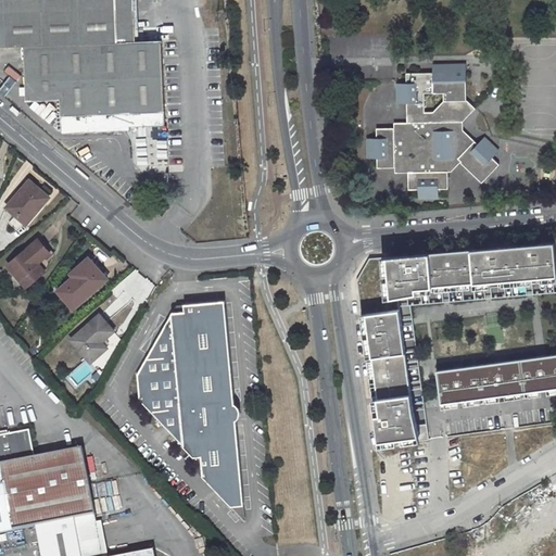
[(131,41),(129,0),(0,0),(0,48),(26,47),(28,101),(63,100),(64,129),(167,125),(165,41),(131,41)]
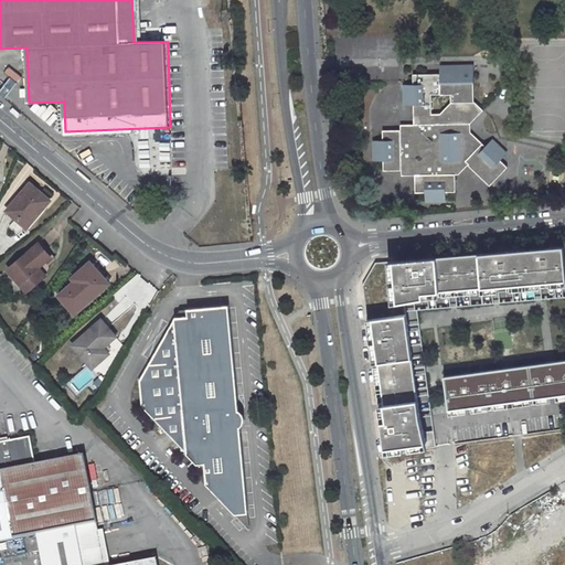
[(412,194),(423,194),(423,202),(443,202),(443,192),(452,192),(452,174),(452,161),(464,160),(477,147),(464,134),(459,134),(460,124),(468,125),(480,113),(471,103),(470,75),(464,75),(464,66),(437,67),(437,75),(437,80),(427,80),(427,75),(411,76),(411,86),(401,86),(402,106),(411,106),(411,131),(381,131),(381,141),(371,141),(371,161),(381,161),(381,171),(412,171),(412,194)]
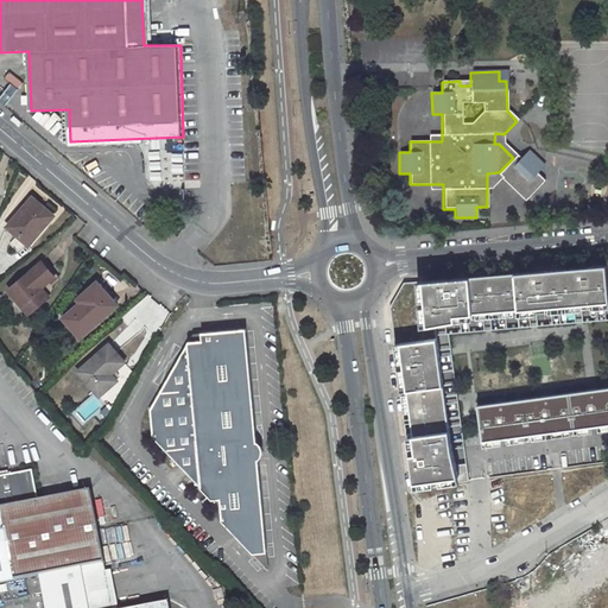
[(521,157),(504,139),(504,134),(495,133),(494,144),(499,144),(513,158),(521,157)]
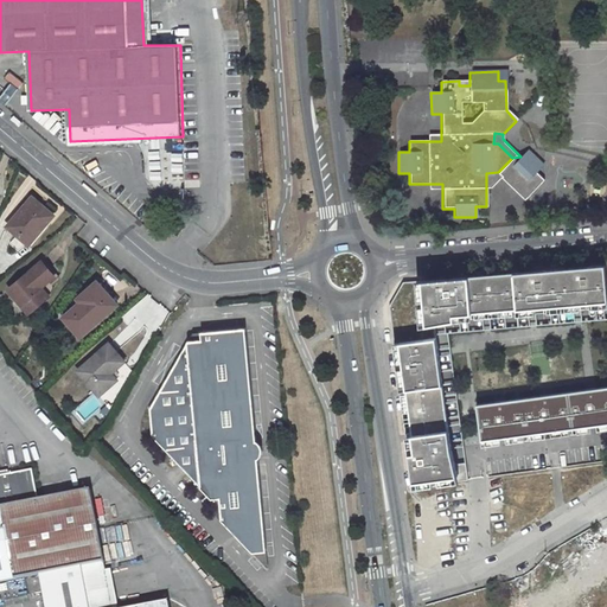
[(502,176),(525,199),(544,179),(538,172),(544,166),(528,149),(521,157),(512,158),(498,172),(502,176)]
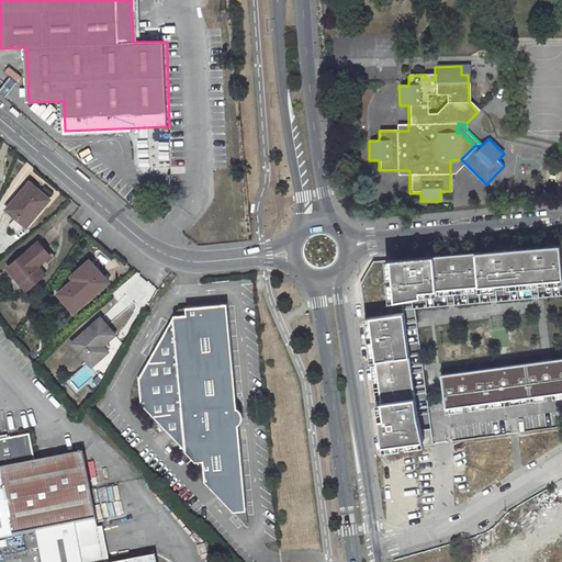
[(453,173),(464,163),(461,159),(450,160),(450,173),(453,173)]
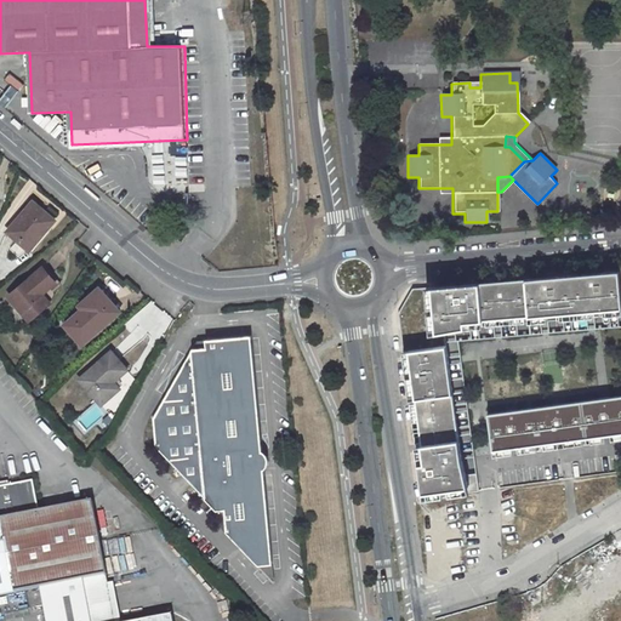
[(35,204),(9,234),(29,251),(43,237),(44,238),(57,222),(35,204)]
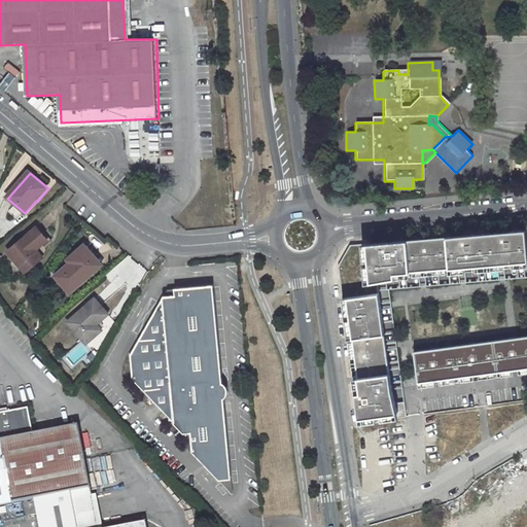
[(26,272),(43,257),(42,256),(37,249),(49,239),(38,225),(8,251),(26,272)]
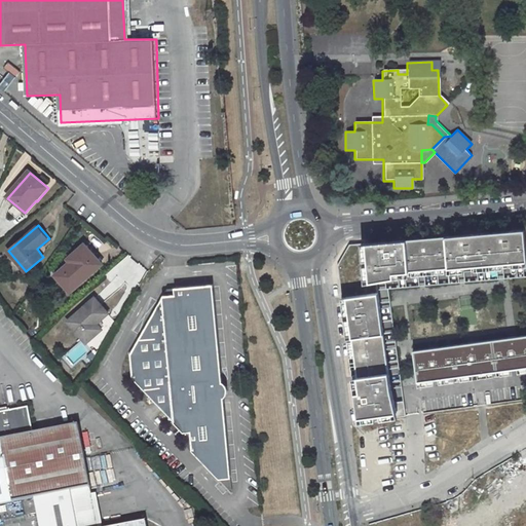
[(525,266),(525,256),(524,230),(395,240),(349,245),(337,265),(358,422),(405,416),(403,401),(393,403),(389,388),(375,282),(392,277),(525,266)]
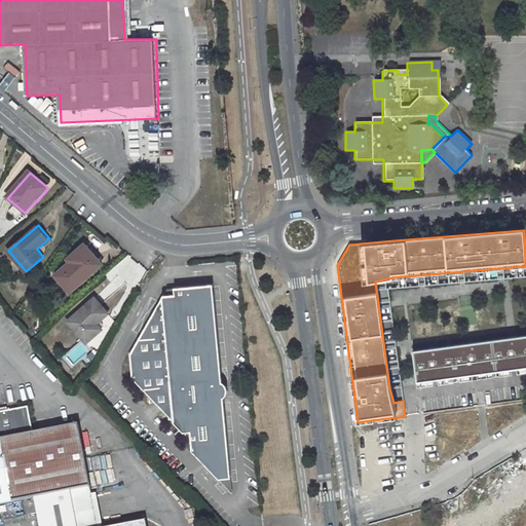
[(43,245),(37,249),(42,256),(48,251),(43,245)]
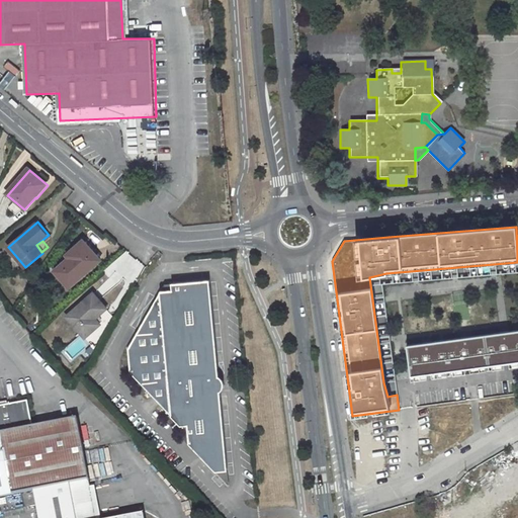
[(69,289),(101,261),(83,242),(66,257),(69,260),(54,273),(69,289)]
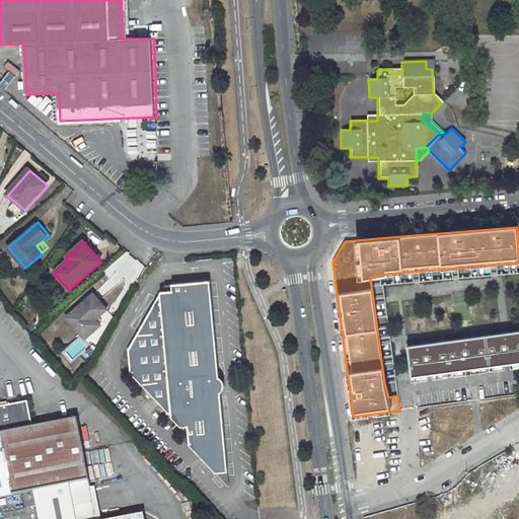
[(518,273),(518,263),(387,274),(370,278),(384,383),(388,397),(397,395),(382,286),(518,273)]
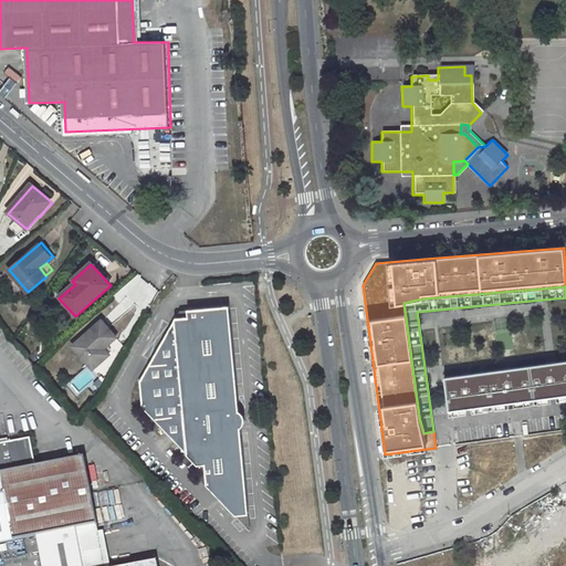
[(240,514),(252,513),(243,428),(245,426),(247,423),(248,421),(248,417),(245,412),(242,409),(231,305),(190,310),(191,316),(178,317),(144,381),(144,407),(209,473),(210,484),(240,514)]
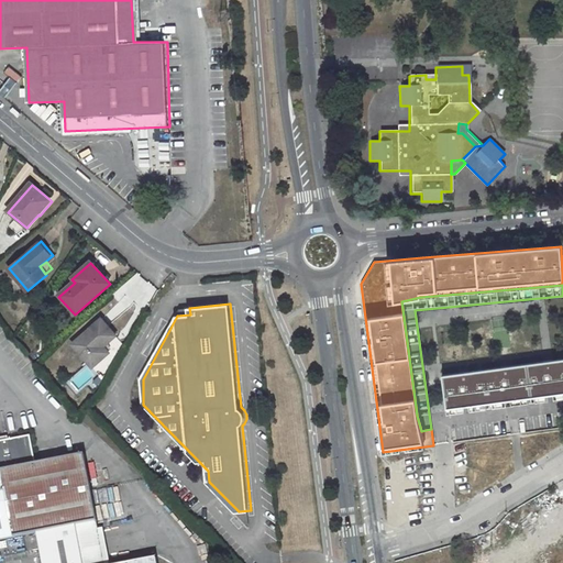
[(106,349),(118,338),(102,320),(73,346),(94,370),(111,355),(106,349)]
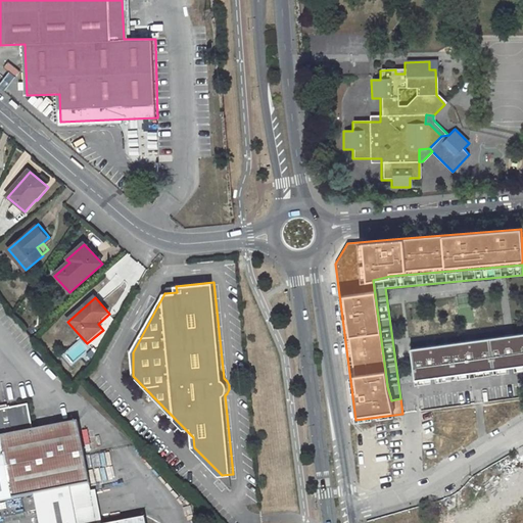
[(522,366),(522,333),(513,335),(504,336),(473,340),(464,342),(434,345),(425,347),(410,349),(414,381),(522,366)]
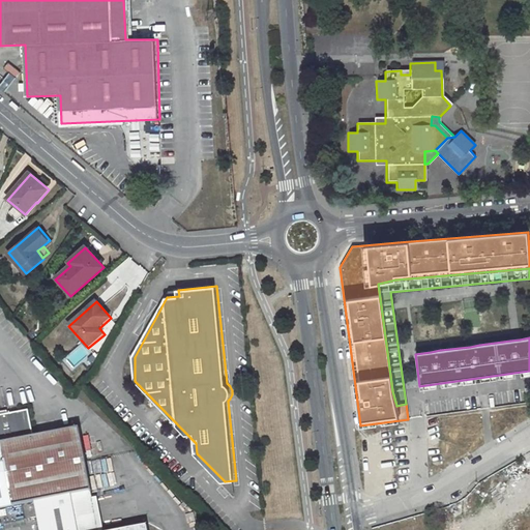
[(0,507),(35,501),(38,517),(94,505),(91,491),(92,490),(80,428),(34,436),(29,410),(0,415),(0,507)]
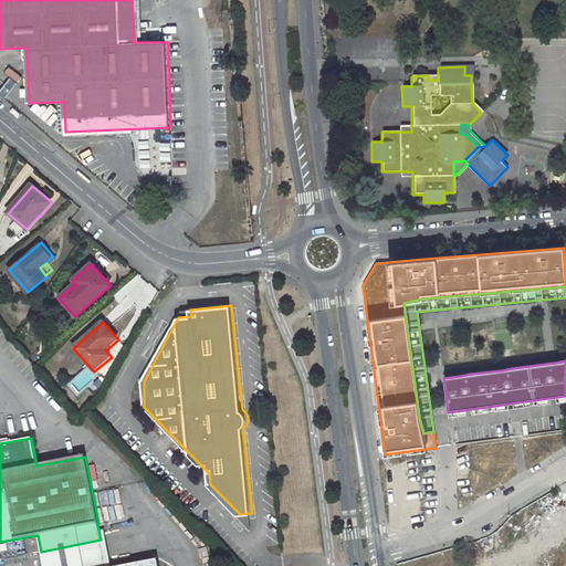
[(252,513),(240,514),(254,530),(252,513)]
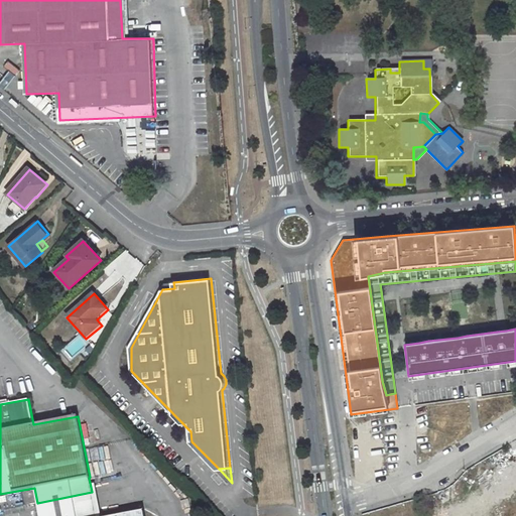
[(118,515),(96,515),(92,492),(37,503),(39,515),(144,515),(143,511),(118,515)]
